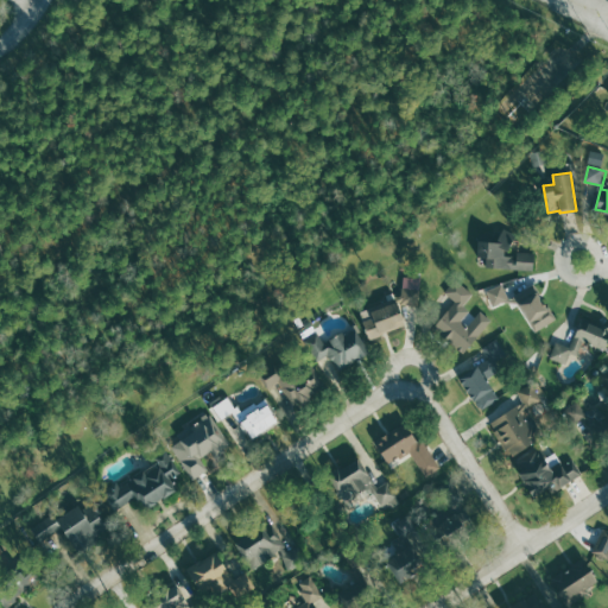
[(534,270),(534,252),(517,252),(517,255),(510,255),(512,230),(501,230),(500,242),(479,241),(477,257),(487,257),(486,267),(534,270)]
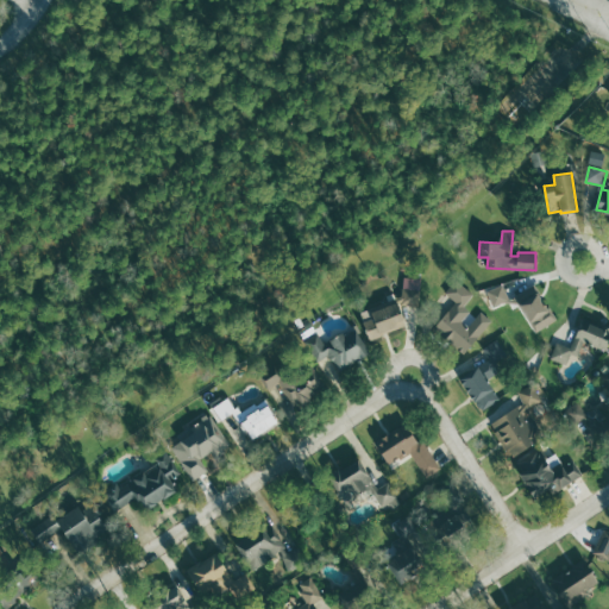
[(422,278),(403,277),(403,300),(422,300),(422,278)]
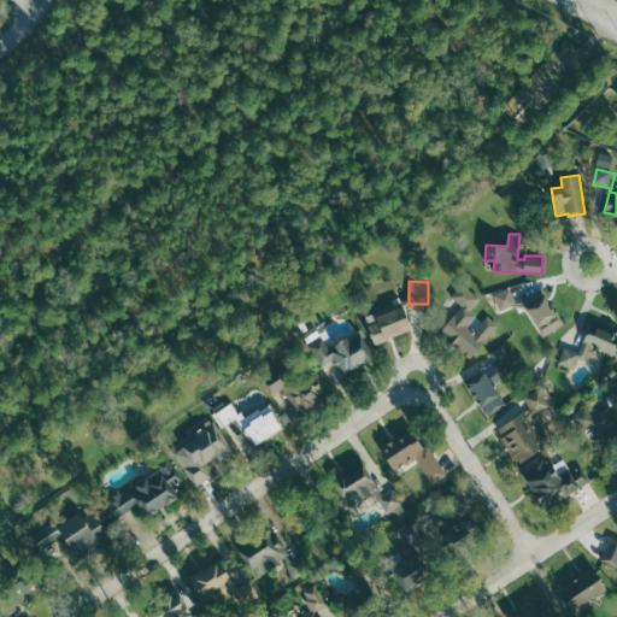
[(471,310),(481,298),(463,283),(453,297),(471,310)]
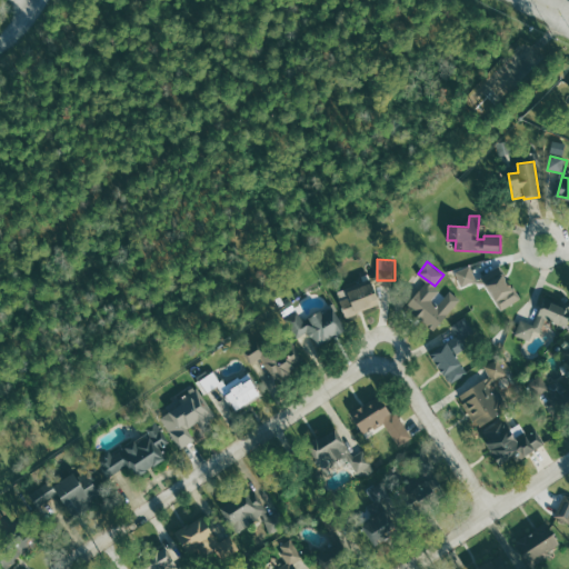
[(462,288),(478,280),(470,265),(455,272),(462,288)]
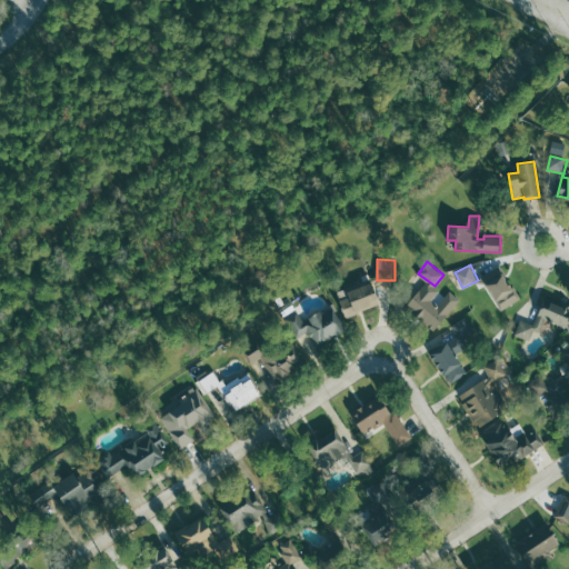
[(500,310),(518,301),(501,267),(483,276),(500,310)]
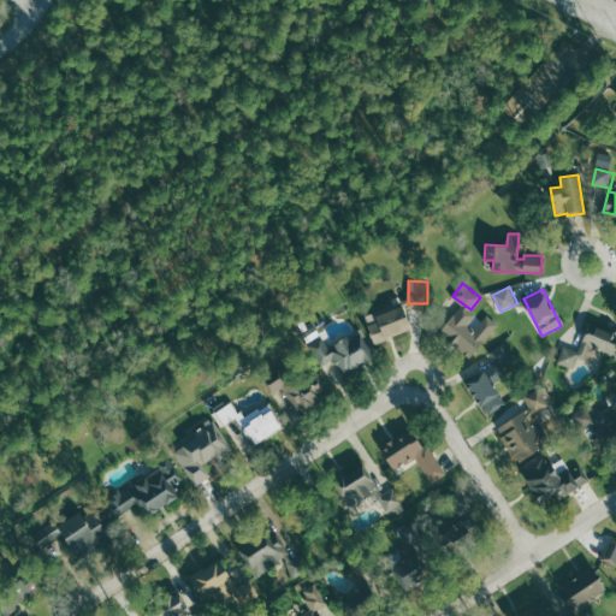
[(410,330),(402,306),(384,312),(383,308),(365,314),(374,343),(410,330)]
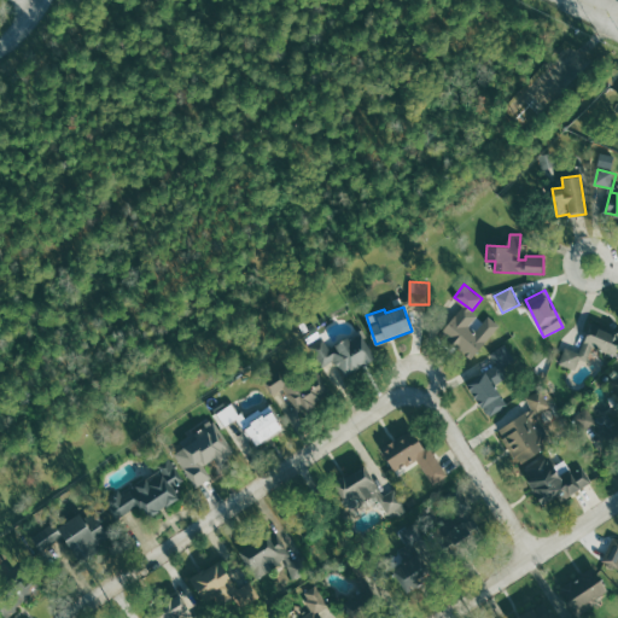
[(471,359),(501,326),(488,314),(478,325),(466,315),(470,312),(464,307),(441,331),(471,359)]
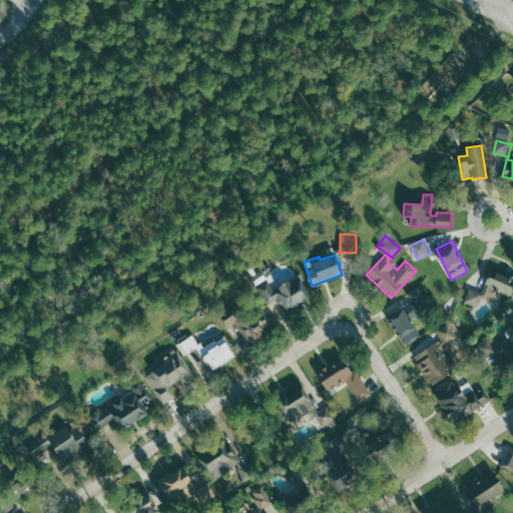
[(482,293),(469,289),(465,303),(478,307),(481,298),(489,300),(492,289),(512,295),(512,292),(512,276),(490,269),(482,293)]
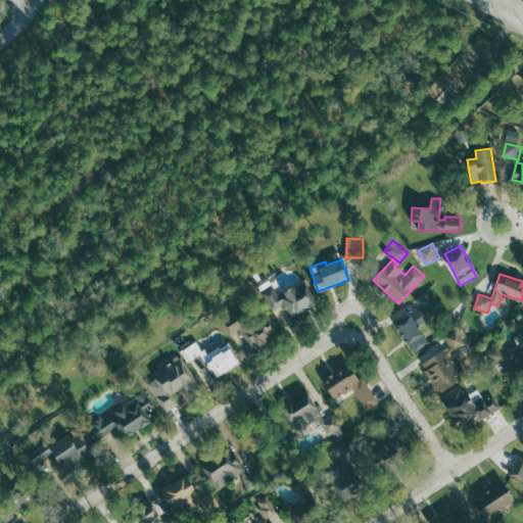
[(318,303),(304,280),(280,294),(274,285),(262,292),(273,311),(284,304),(293,319),(318,303)]
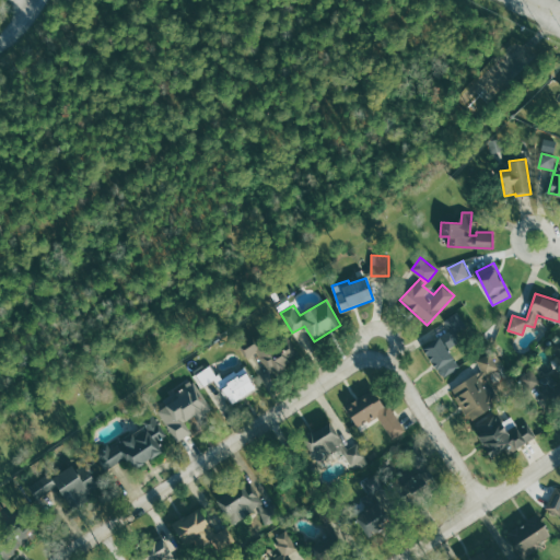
[(445,319),(452,329),(441,337),(448,349),(475,331),(461,310),(445,319)]
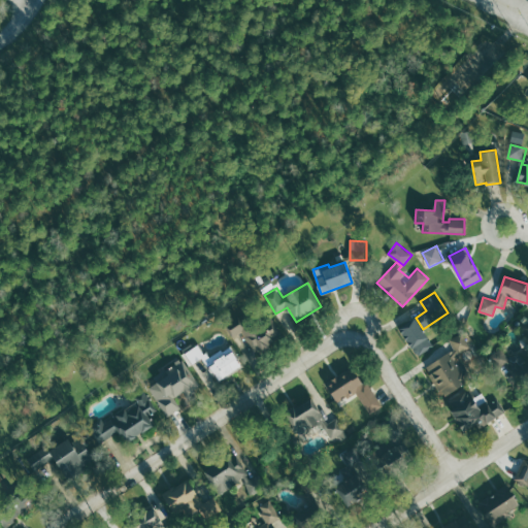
[(285,336),(271,315),(250,329),(244,320),(229,330),(234,337),(242,332),(257,354),(285,336)]
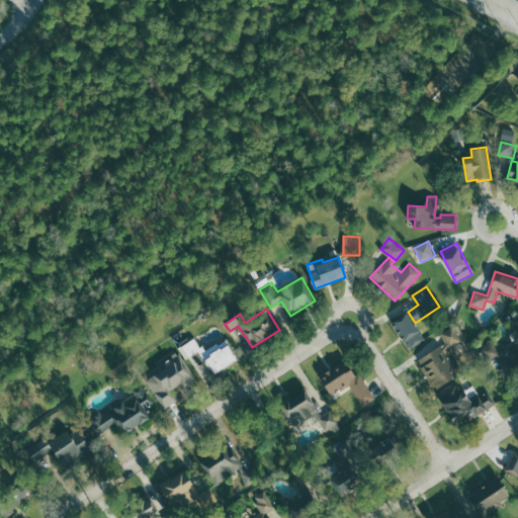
[(391,322),(411,350),(426,339),(406,312),(391,322)]
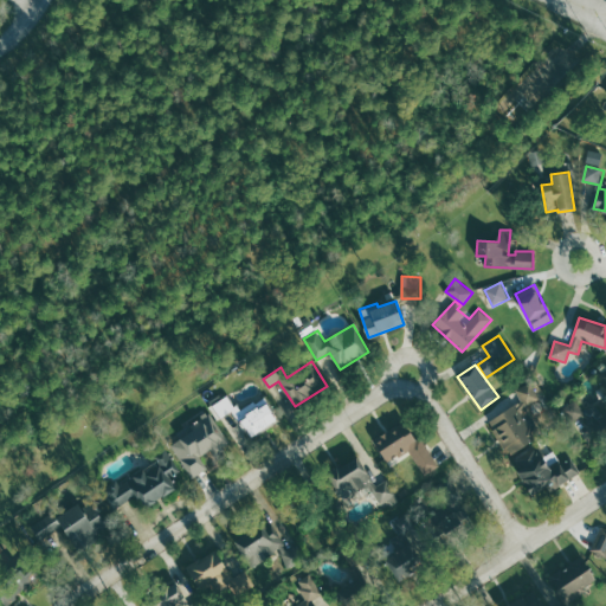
[(517,389),(526,407),(540,399),(533,382),(517,389)]
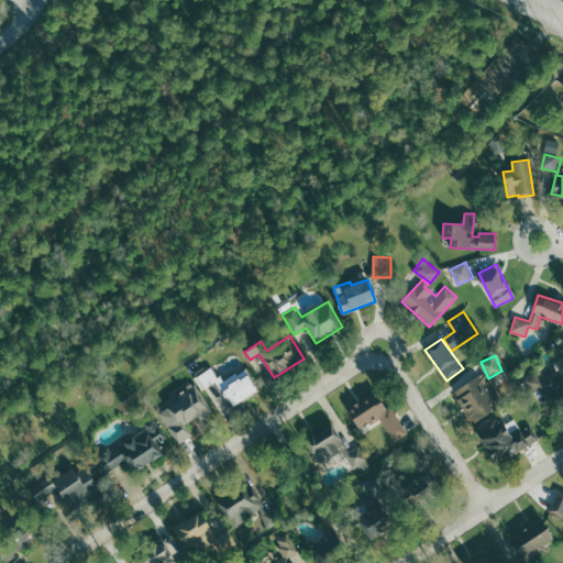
[(544,382),(533,371),(522,382),(533,394),(537,390),(550,404),(562,392),(562,385),(552,374),(544,382)]
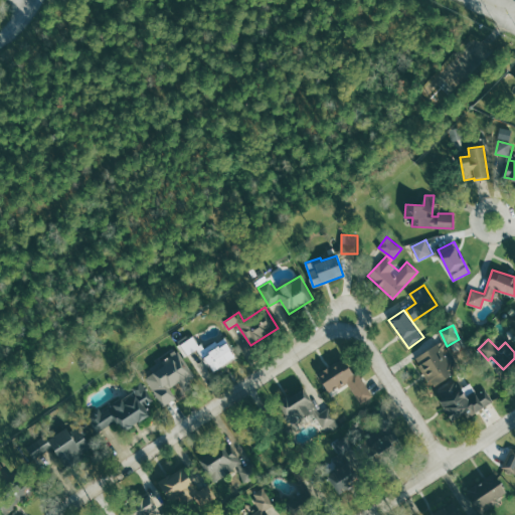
[(417,354),(431,385),(454,375),(441,344),(417,354)]
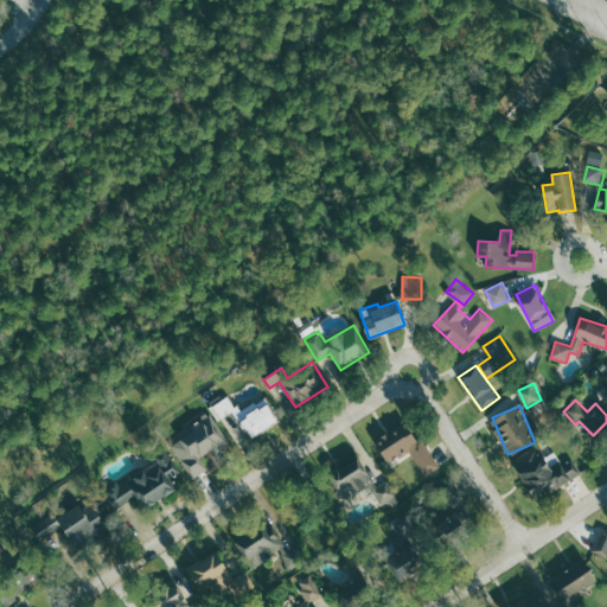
[(190,473),(232,446),(212,415),(170,442),(190,473)]
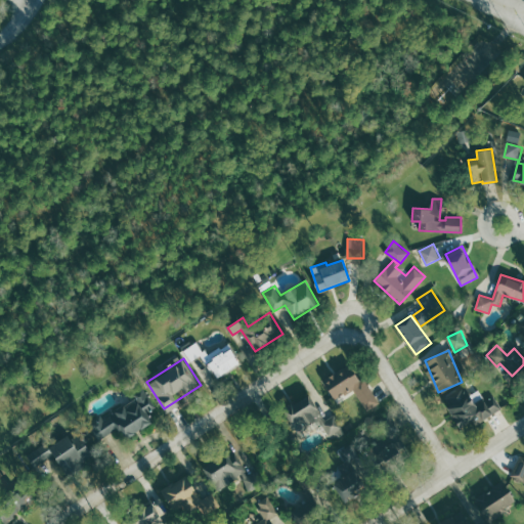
[(361,383),(349,364),(322,382),(335,400),(361,383)]
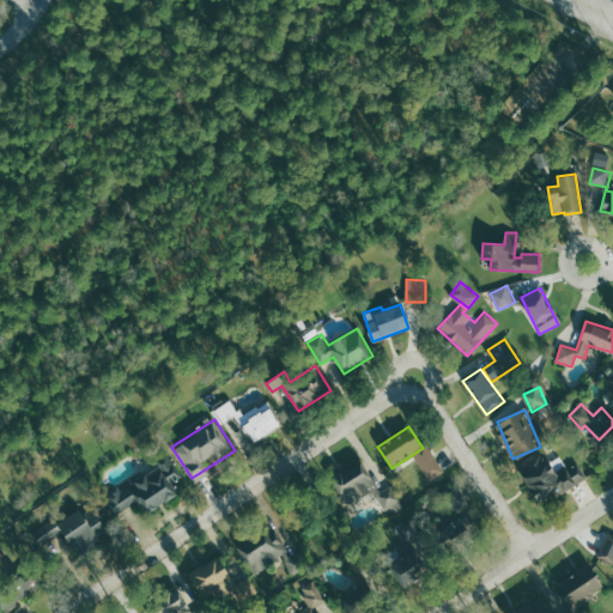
[(578,463),(566,469),(564,463),(554,469),(545,451),(519,466),(539,505),(587,479),(578,463)]
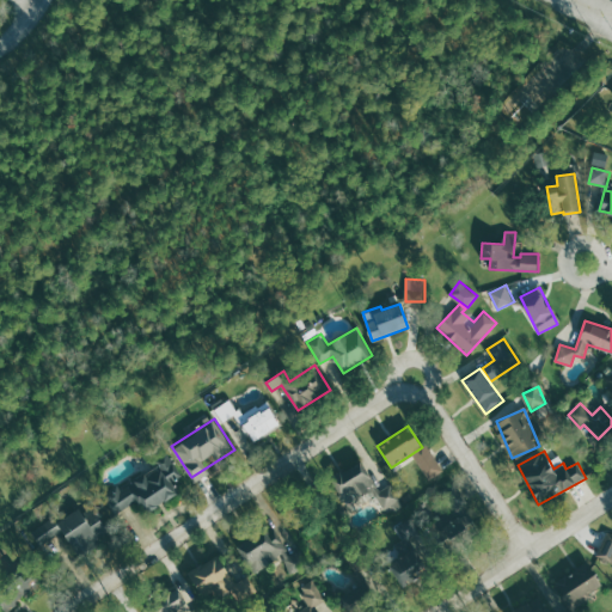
[(116,514),(139,499),(147,512),(178,493),(172,484),(183,477),(170,456),(144,471),(104,496),(116,514)]
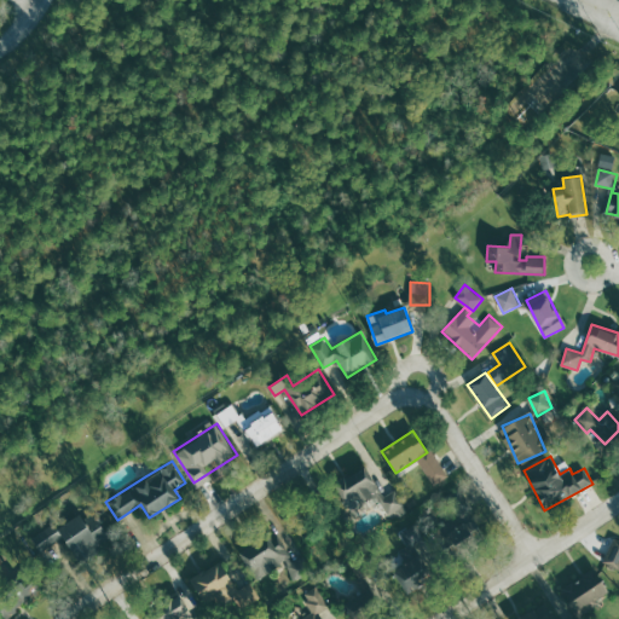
[(385,497),(364,466),(333,485),(351,512),(376,496),(392,520),(409,509),(395,491),(385,497)]
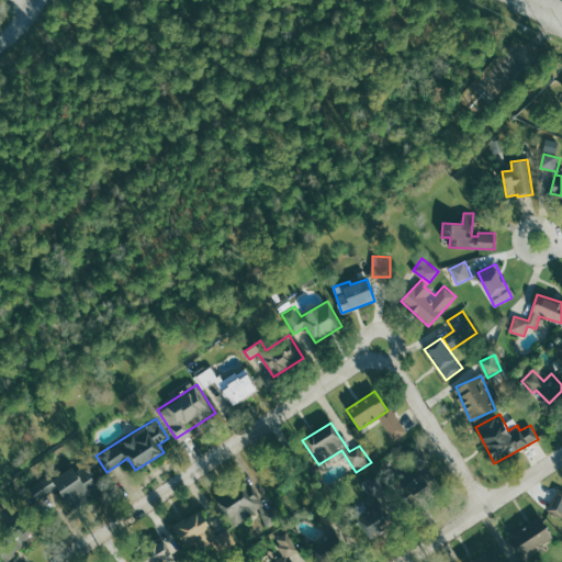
[(101,494),(83,461),(41,484),(43,490),(32,496),(44,519),(57,513),(47,495),(57,490),(63,499),(69,496),(75,507),(101,494)]
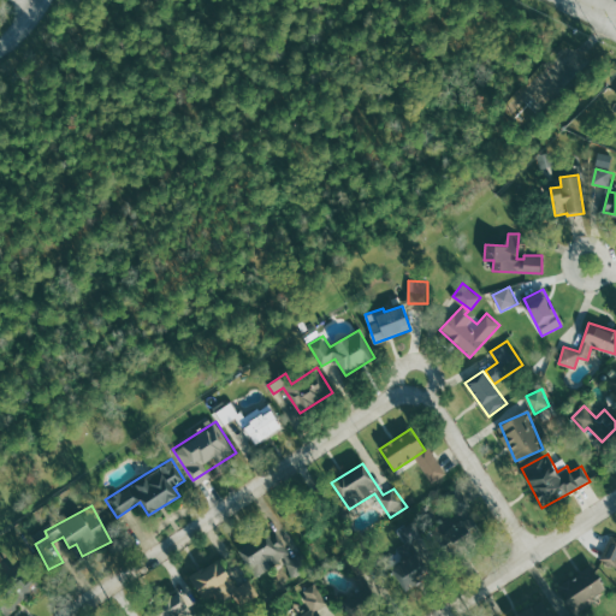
[(422,538),(413,521),(398,529),(406,543),(416,537),(428,558),(472,537),(461,517),(422,538)]
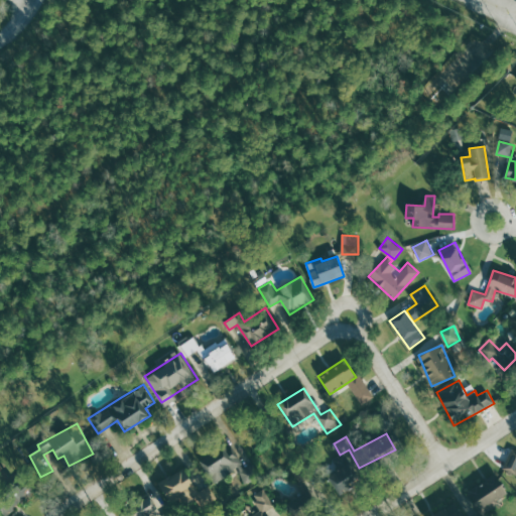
[(213,482),(243,466),(231,443),(201,460),(213,482)]
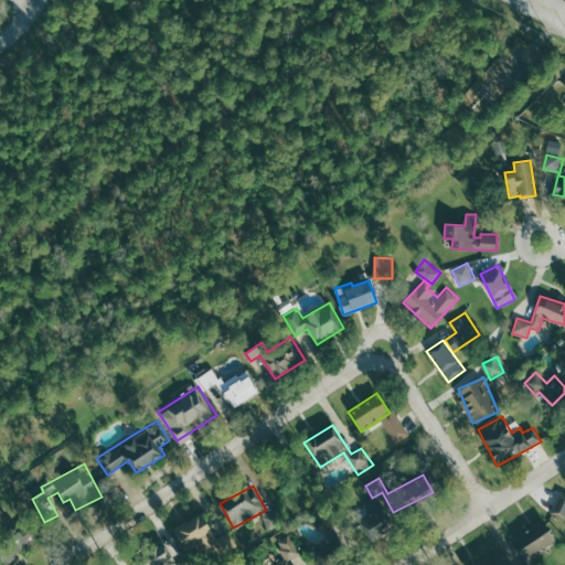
[(552,513),(564,519),(564,494),(560,492),(552,513)]
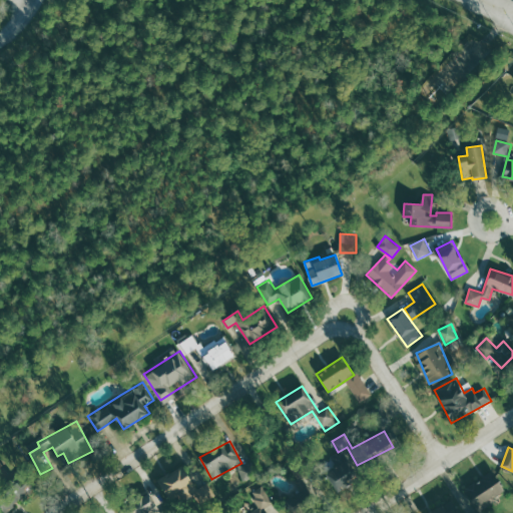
[(322,470),(339,492),(353,481),(336,459),(322,470)]
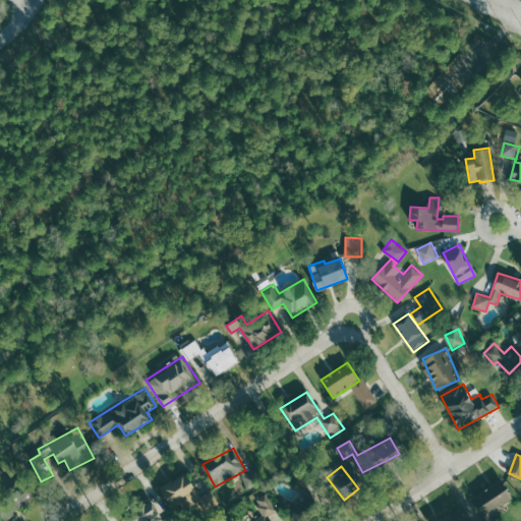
[(240,471),(247,488),(261,482),(254,470),(248,473),(246,468),(240,471)]
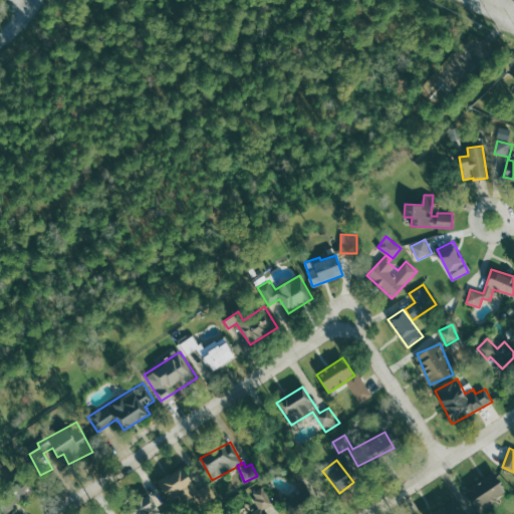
[(200,502),(215,496),(209,483),(195,489),(185,467),(158,479),(168,502),(182,496),(184,501),(197,495),(200,502)]
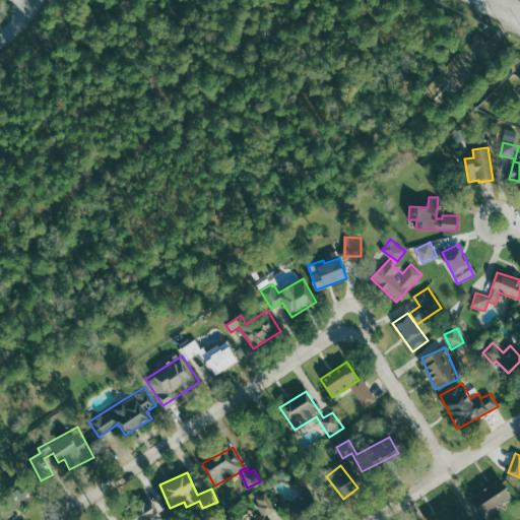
[(496,505),(510,500),(503,479),(473,491),(483,519),(499,513),(496,505)]
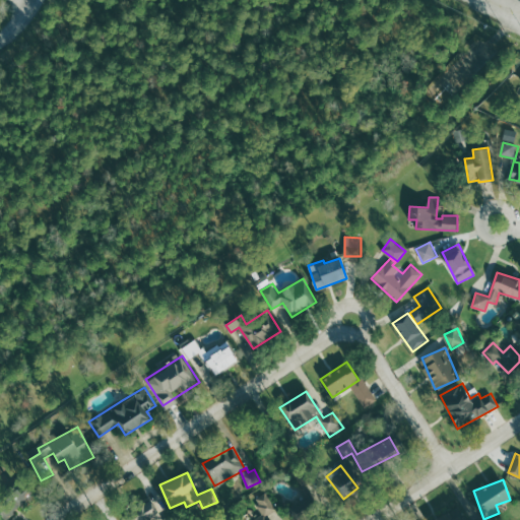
[(274,519),(265,494),(255,498),(263,517),(255,519),(274,519)]
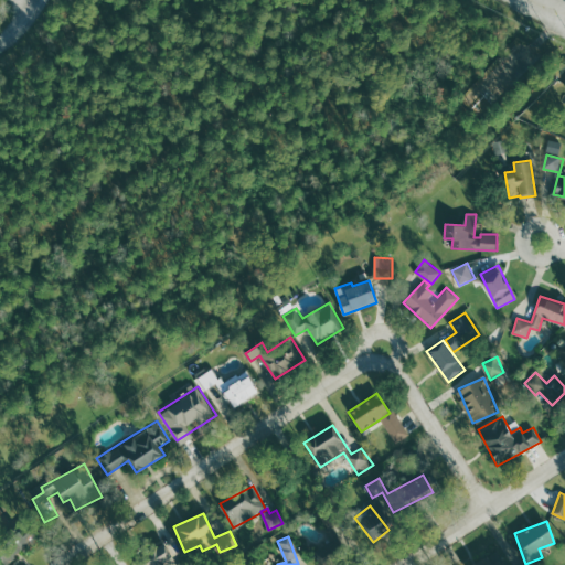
[(327,564),(343,555),(333,540),(315,551),(322,564),(327,564)]
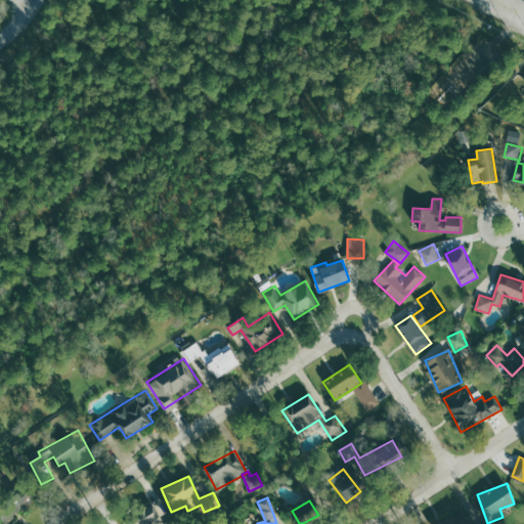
[(127,523),(162,523),(156,504),(136,511),(139,519),(127,523)]
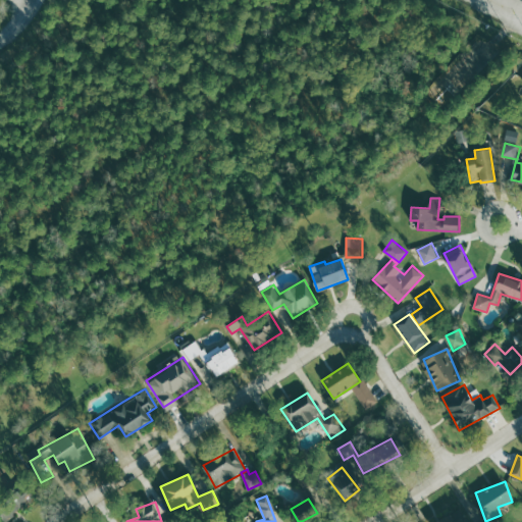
[(470,521),(464,507),(431,521),(470,521)]
